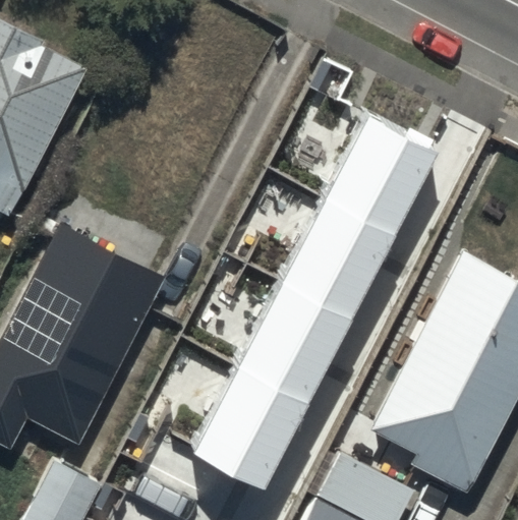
[(0,213),(8,218),(89,64),(0,17),(0,213)]
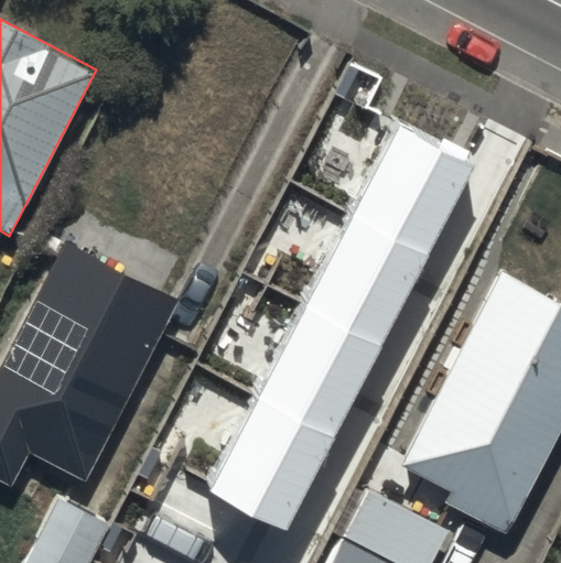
[(283,530),(473,166),(400,129),(211,493),(283,530)]
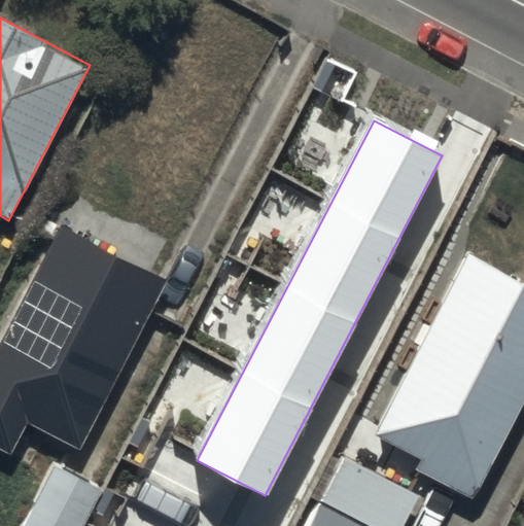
[(81,452),(170,282),(65,229),(0,353),(0,446),(13,454),(29,424),(81,452)]
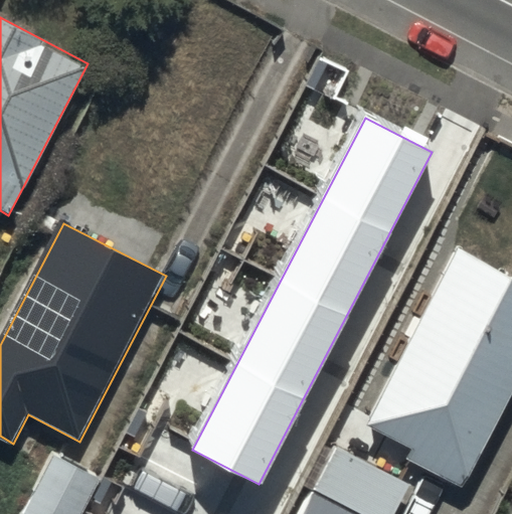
[(466,489),(511,396),(511,276),(458,249),(368,427),(413,451),(408,461),(466,489)]
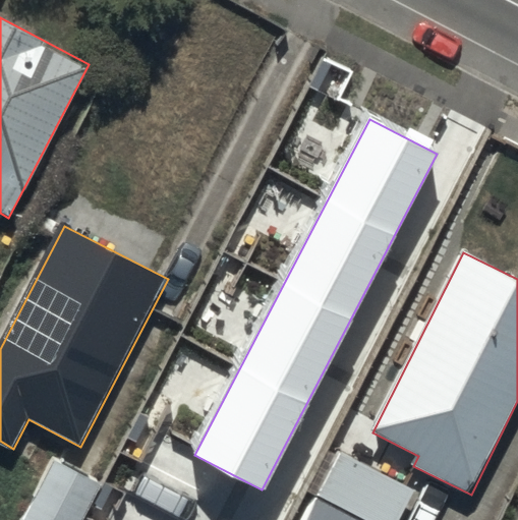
[(396,519),(412,490),(343,454),(323,492),(376,519),(396,519)]
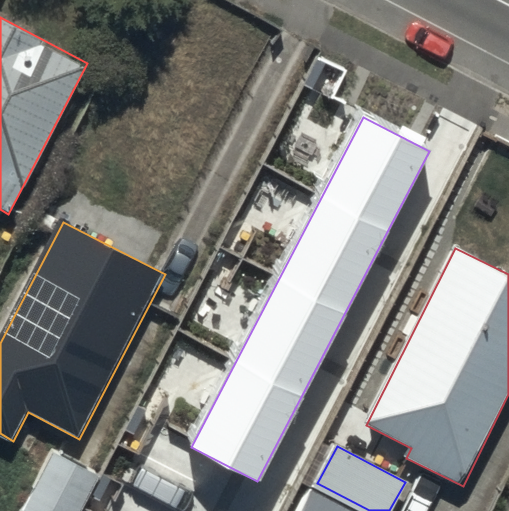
[(80,510),(99,476),(53,452),(21,510),(80,510)]
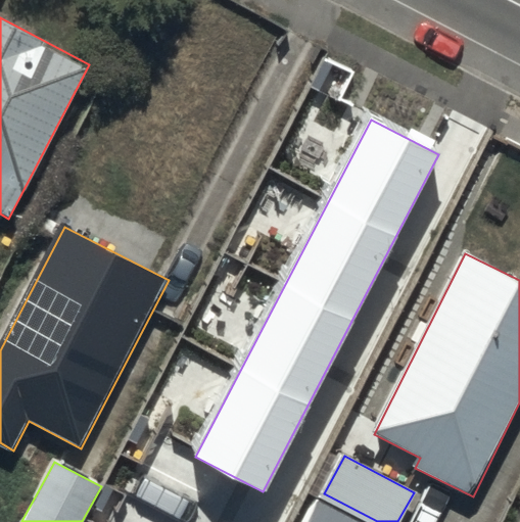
[(358,521),(321,503),(311,521),(358,521)]
